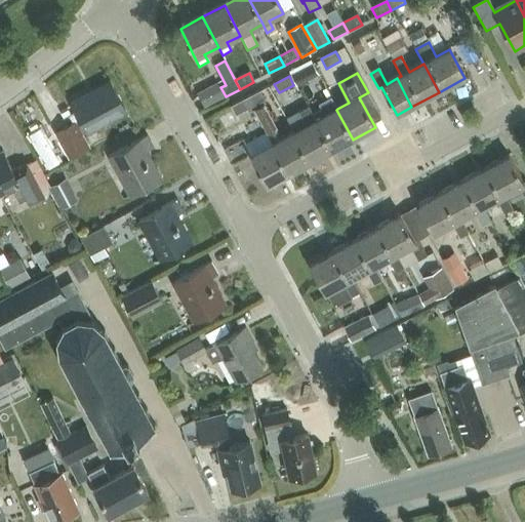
[(225,96),(217,83),(198,93),(205,107),(221,98),(225,96)]
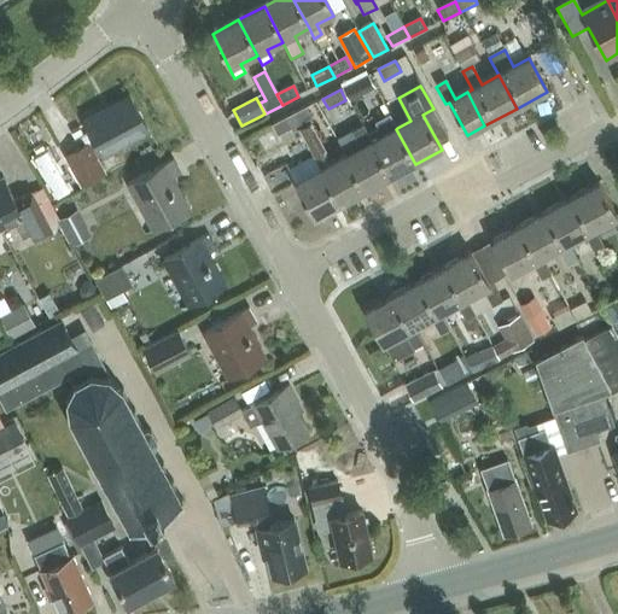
[(85,122),(103,156),(147,132),(129,99),(85,122)]
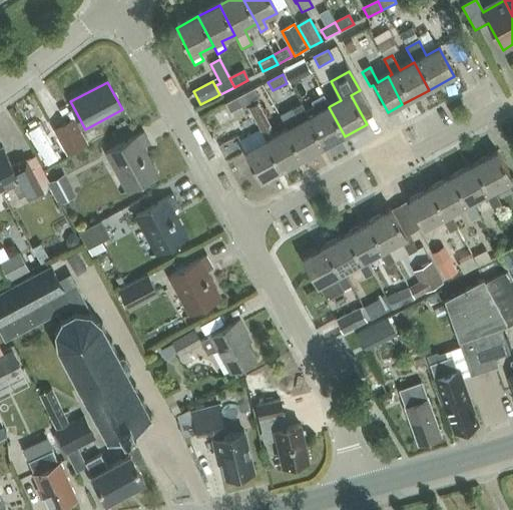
[(253,89),(239,97),(244,105),(259,98),(253,89)]
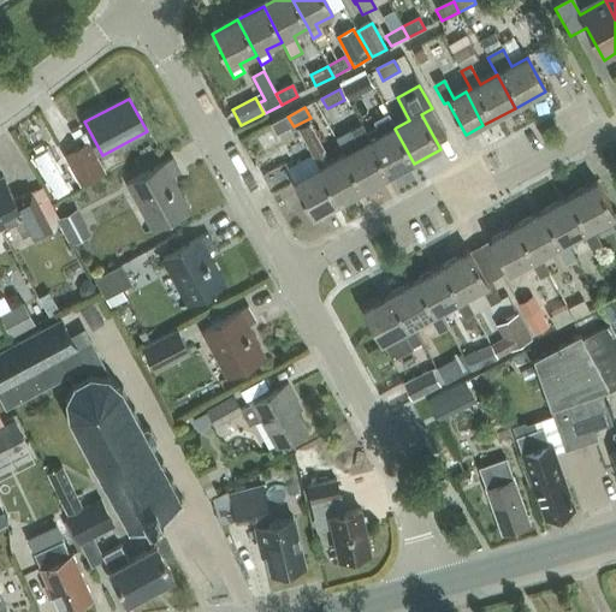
[(378,128),(367,132),(366,134),(389,177),(414,164),(395,129),(396,128),(388,113),(374,120),(378,128)]
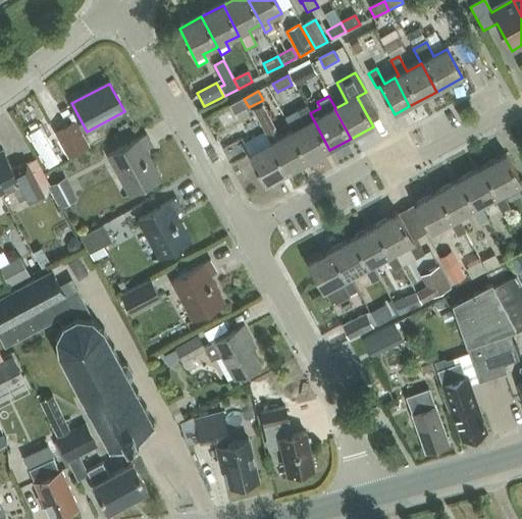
[(254,117),(249,107),(244,99),(229,106),(233,115),(244,110),(249,120),(254,117)]
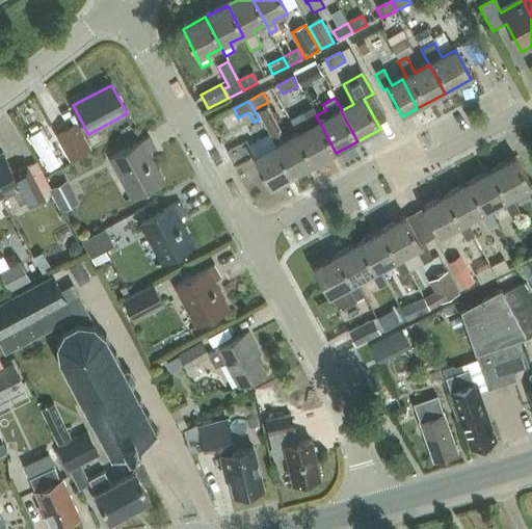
[(274,141),(284,135),(267,106),(258,112),(274,141)]
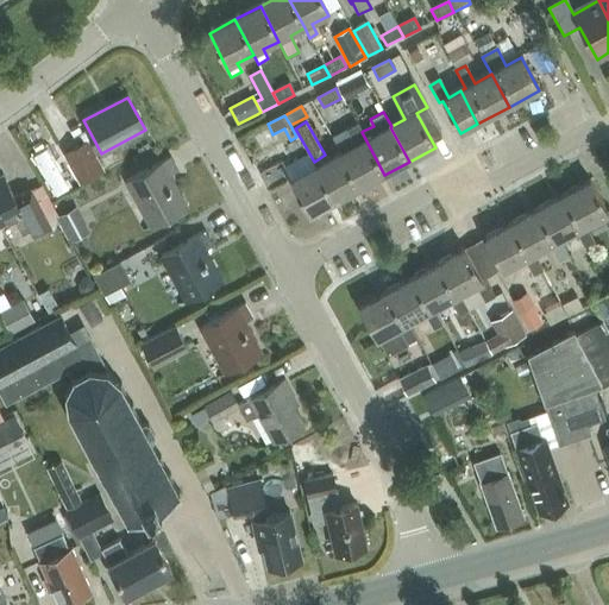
[(347,128),(357,145),(340,155),(359,189),(384,175),(362,132),(363,131),(358,123),(347,128)]
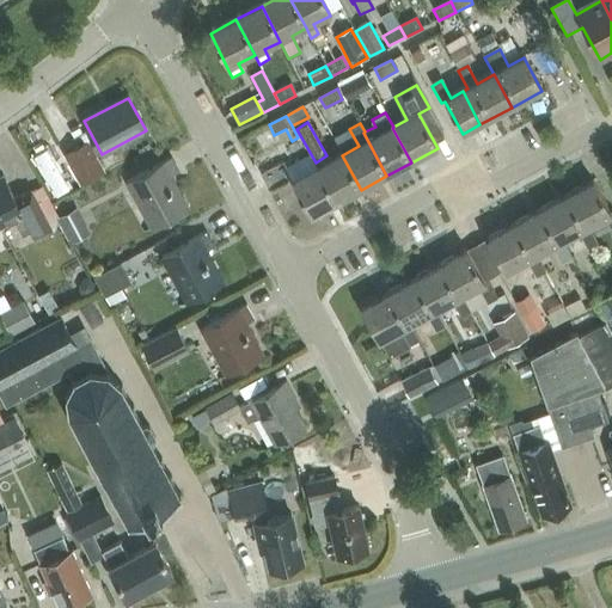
[(258,140),(255,134),(243,141),(252,159),(276,147),(270,134),(258,140)]
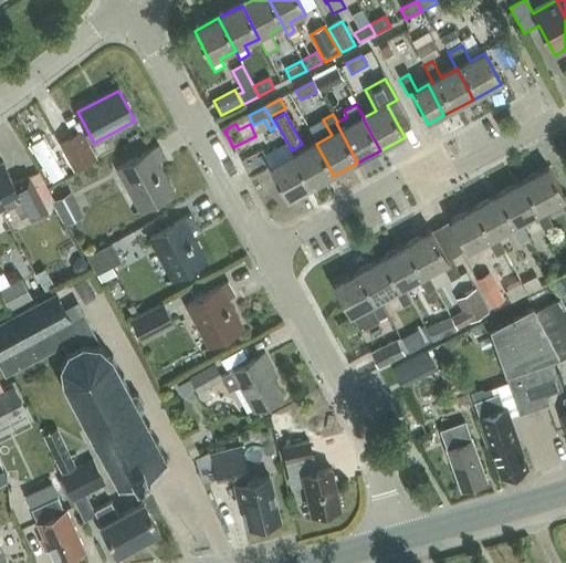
[(96,160),(82,133),(60,145),(74,173),(96,160)]
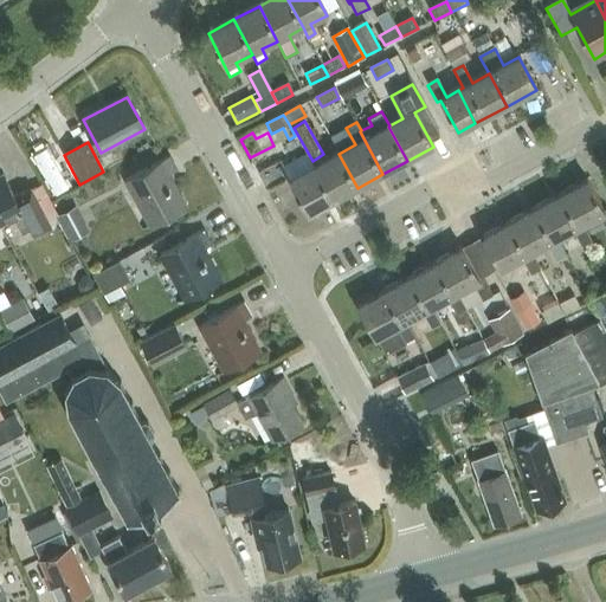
[(264,167),(294,157),(290,146),(260,156),(264,167)]
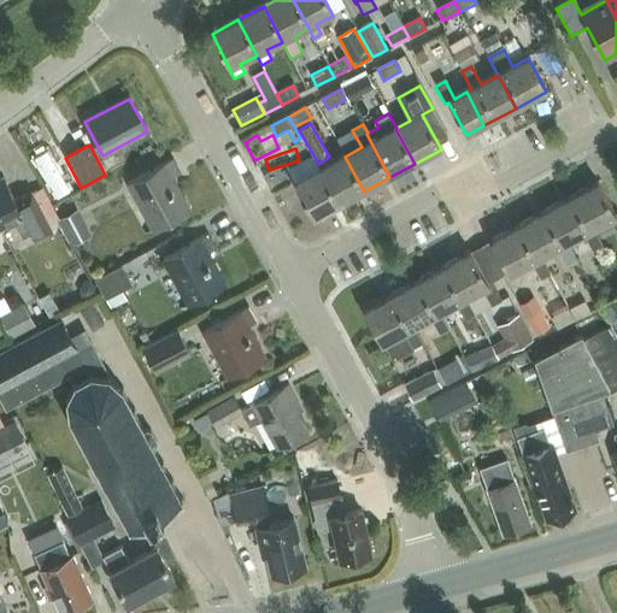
[(303,163),(310,176),(294,184),(313,219),(339,205),(319,170),(321,170),(313,157),(303,163)]
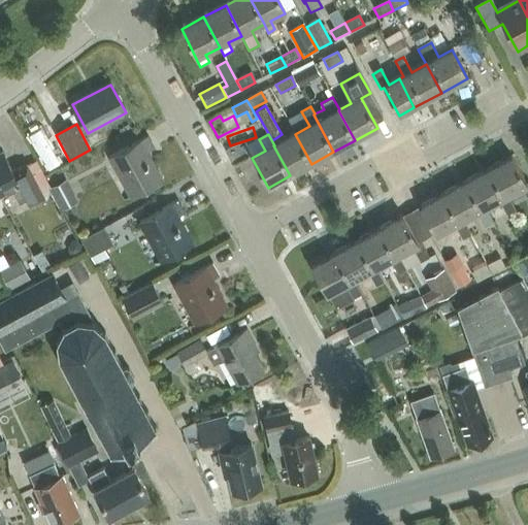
[(295,134),(274,145),(273,145),(290,175),(311,164),(295,134)]
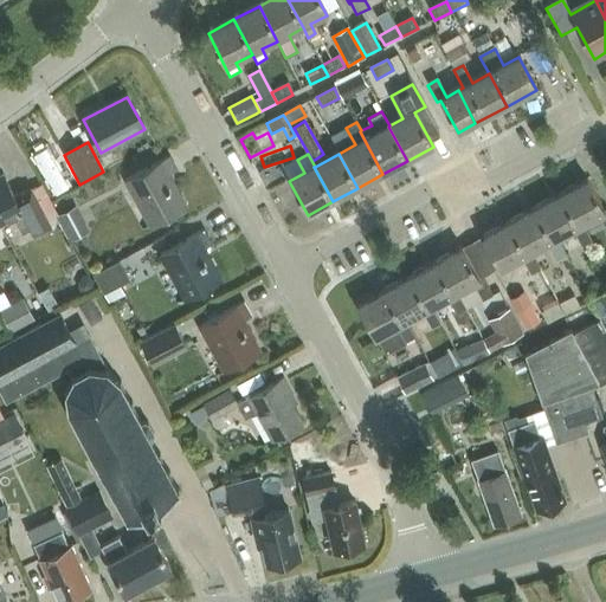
[(169,176),(176,172),(169,159),(124,182),(149,228),(186,208),(169,176)]
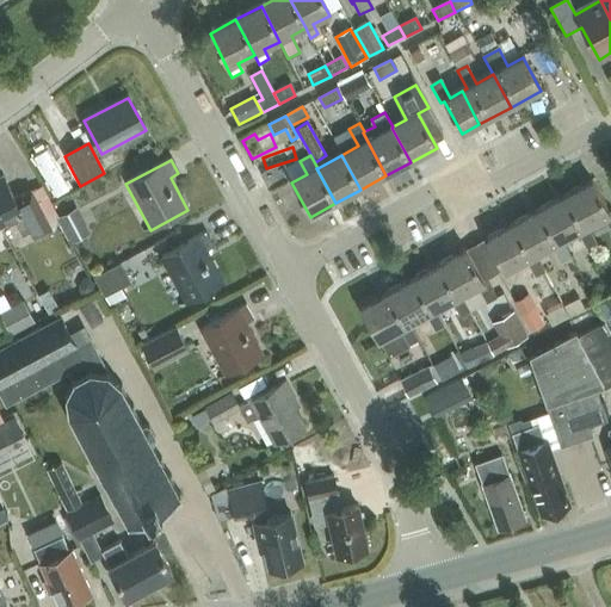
[(56,215),(43,190),(16,203),(4,178),(0,179),(0,228),(13,222),(23,239),(30,235),(34,242),(53,233),(47,220),(56,215)]
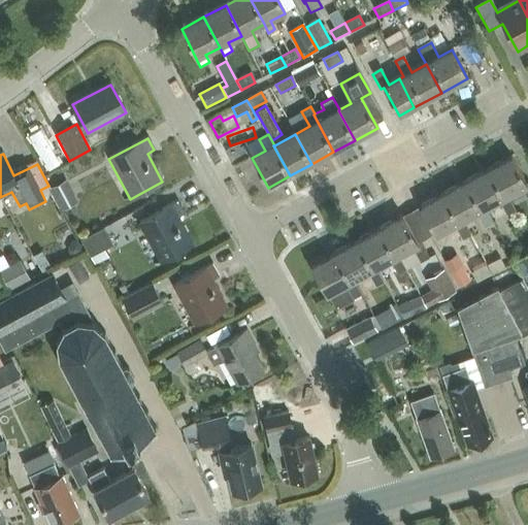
[(504,198),(507,197),(521,190),(527,201),(527,184),(526,185),(512,158),(489,170),(504,198)]
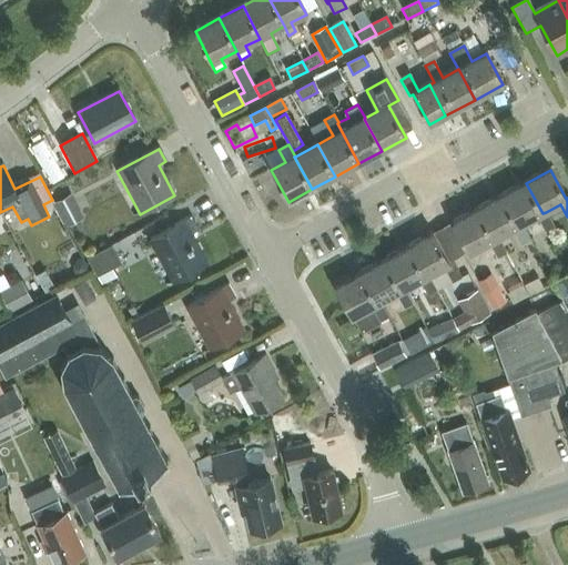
[(543,213),(526,183),(501,197),(518,226),(521,225),(537,217),(546,233),(555,228),(546,212),(543,213)]
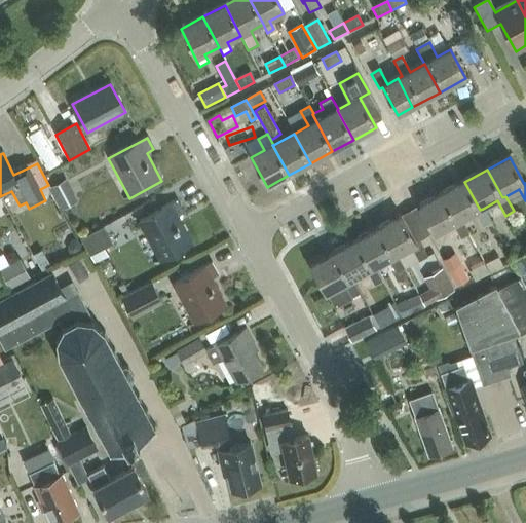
[(62,211),(78,202),(66,180),(50,188),(62,211)]
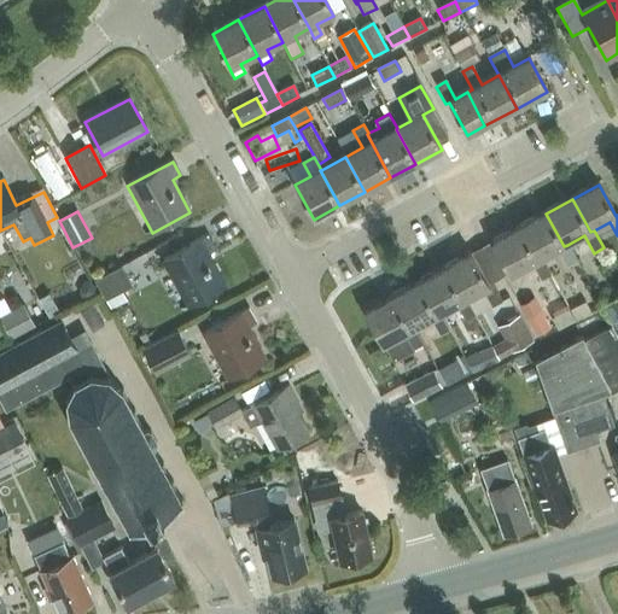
[(564,246),(546,214),(519,228),(538,261),(542,258),(558,250),(567,268),(577,262),(567,245),(564,246)]
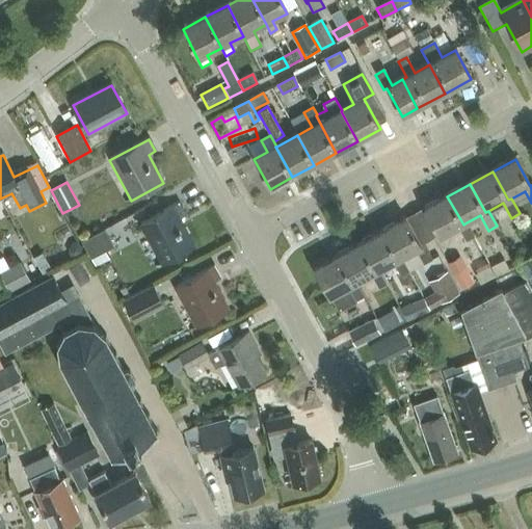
[(463,225),(447,196),(424,208),(440,237),(457,228),(466,242),(474,238),(467,222),(463,225)]
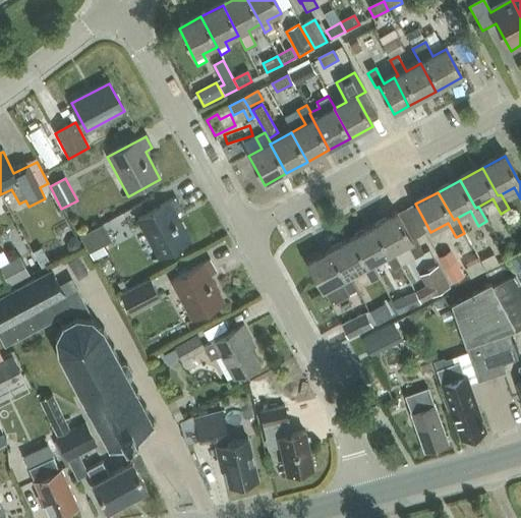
[(159,260),(190,242),(176,216),(182,212),(176,200),(137,221),(159,260)]
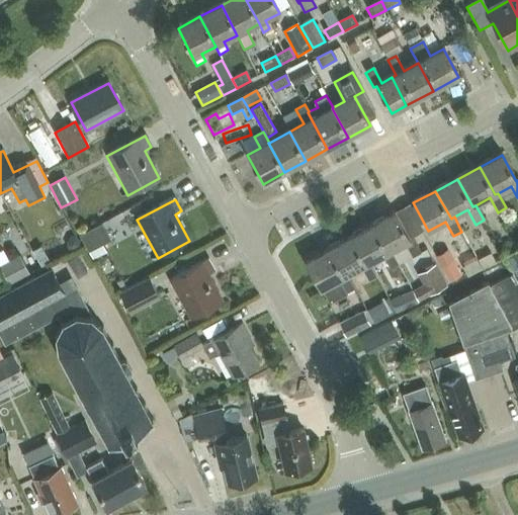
[(375,224),(391,251),(405,244),(413,259),(422,254),(413,238),(410,240),(395,213),(375,224)]
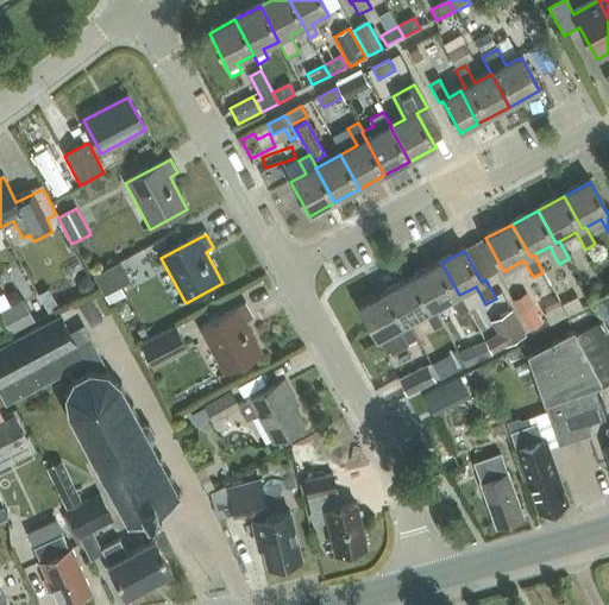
[(120,288),(129,283),(119,263),(93,275),(110,308),(126,300),(120,288)]
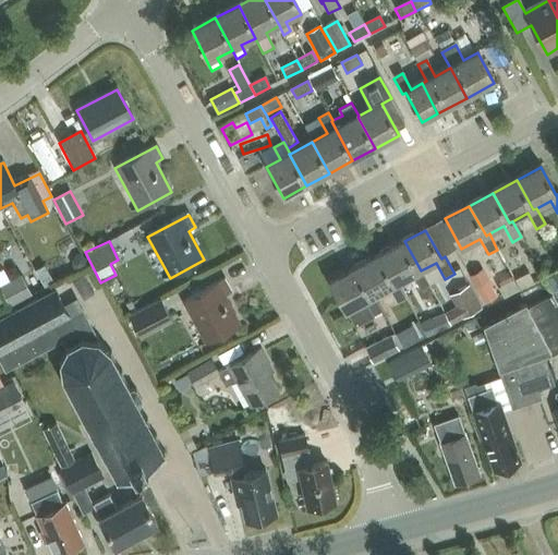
[(381,254),(398,284),(413,276),(422,291),(429,287),(421,270),(404,241),(381,254)]
